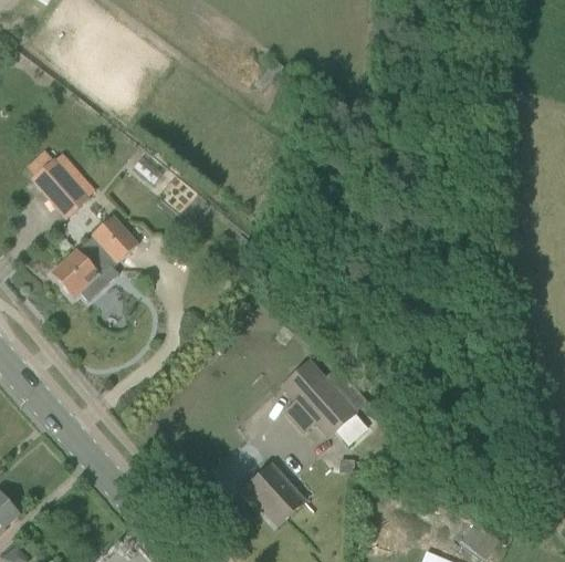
[(46,152),(30,166),(37,174),(31,178),(67,218),(91,198),(89,196),(55,158),(54,157),(53,158),(46,152)]
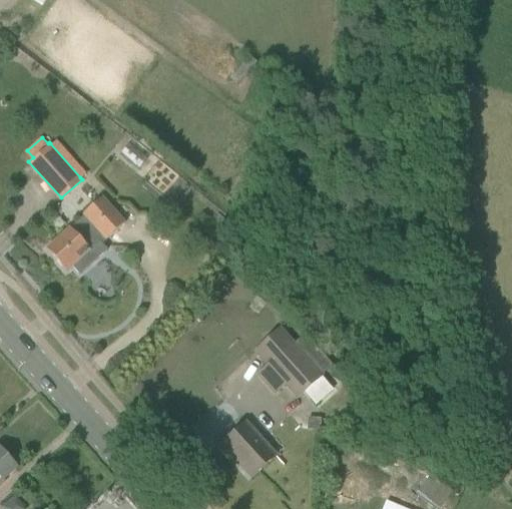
[(51,242),(47,246),(66,269),(71,266),(72,264),(80,272),(107,247),(100,239),(103,235),(106,238),(126,220),(123,217),(104,195),(99,199),(84,212),(85,213),(71,225),(70,225),(62,233),(51,242)]
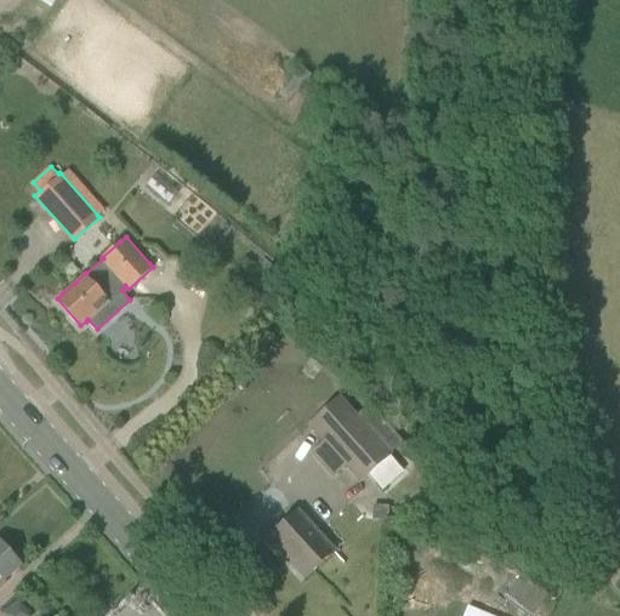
[(313,355),(302,369),(313,377),(323,364),(313,355)]
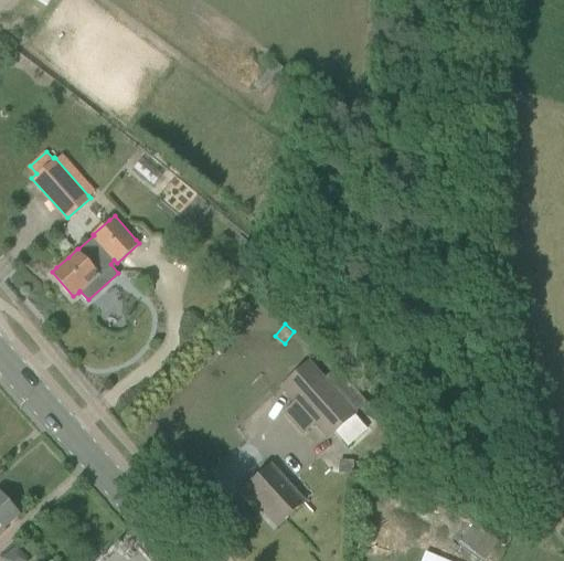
[(315,421),(328,435),(366,400),(336,366),(326,376),(310,358),(279,387),(294,404),(286,411),(304,431),(315,421)]
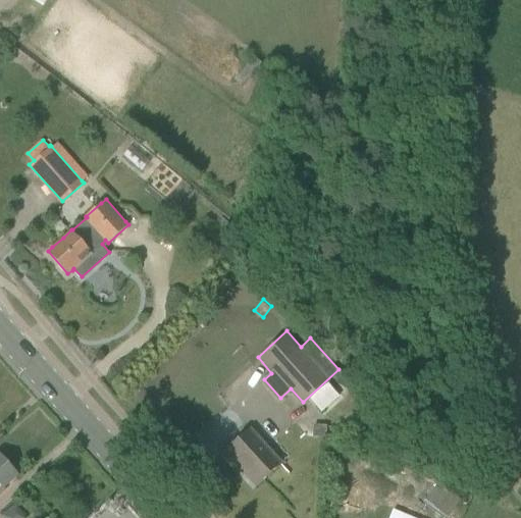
[(314,422),(314,433),(325,434),(326,422),(314,422)]
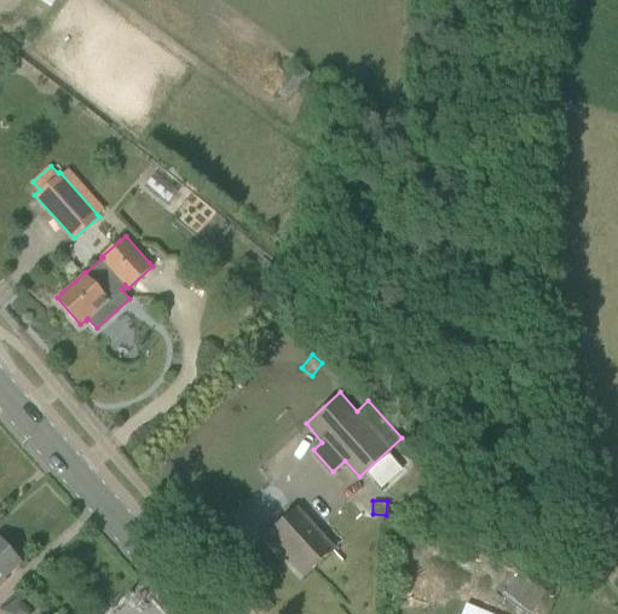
[(269,533),(305,573),(334,546),(298,507),(269,533)]
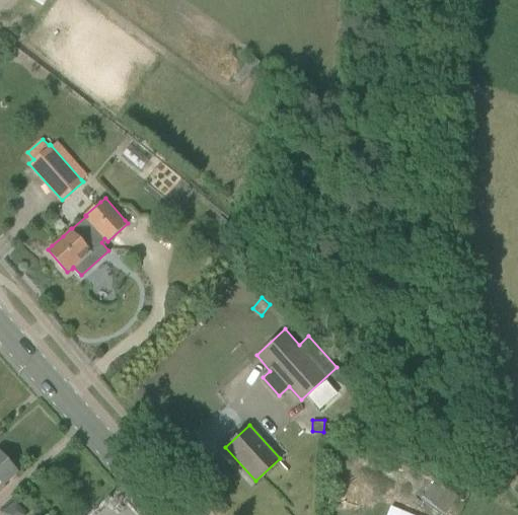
[(0,485),(2,484),(17,469),(0,449),(0,485)]
